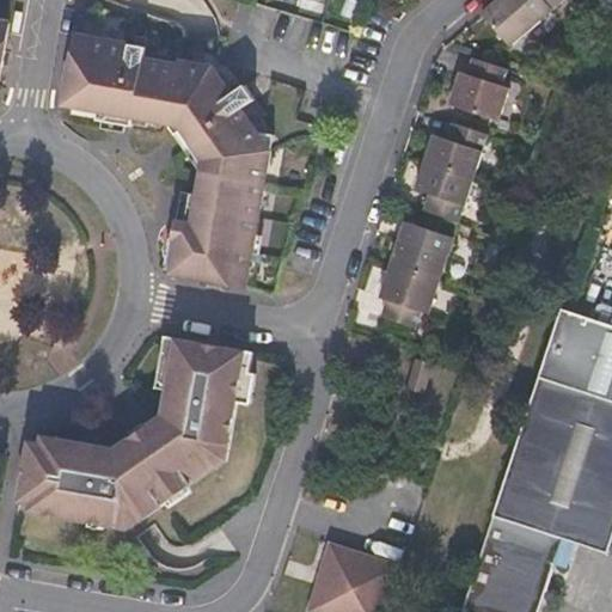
[(512,43),(562,0),(496,0),(497,0),(484,12),(512,43)]
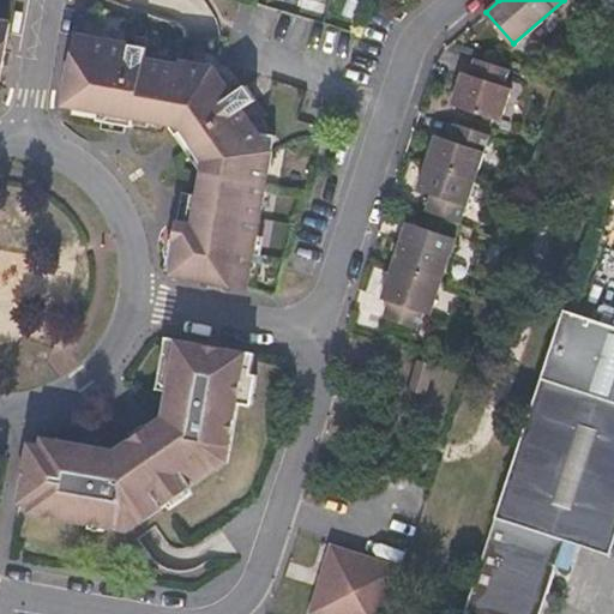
[(0,91),(0,92),(12,31),(13,23),(0,20),(0,91)]
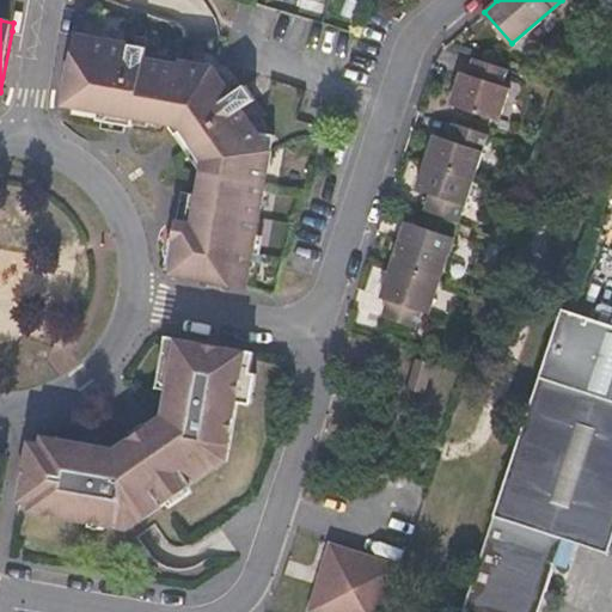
[(273,152),(254,122),(267,112),(245,85),(232,93),(214,68),(209,65),(182,60),(179,65),(146,57),(148,47),(78,35),(65,103),(81,106),(101,110),(99,118),(134,124),(136,116),(172,124),(178,132),(184,127),(207,161),(201,193),(184,190),(182,202),(187,203),(184,216),(182,220),(178,219),(175,236),(179,238),(176,270),(237,282),(249,283),(267,182),(259,179),(264,160),(270,161),(273,152)]
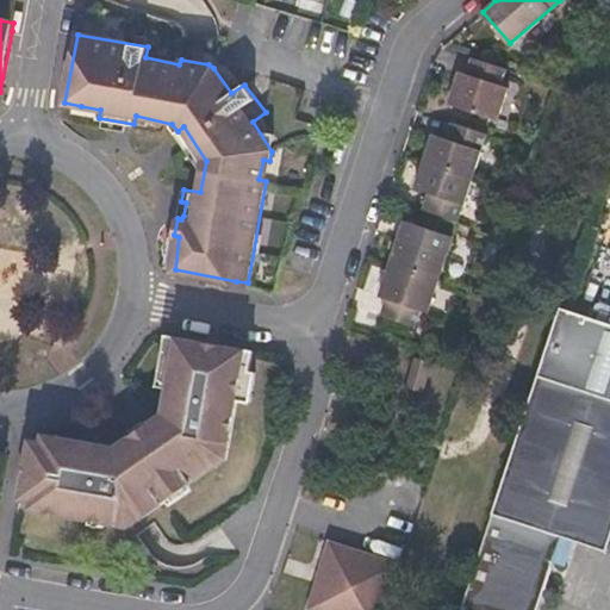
[(498,118),(509,85),(503,83),(509,67),(473,55),(468,72),(461,70),(452,101),(498,118)]
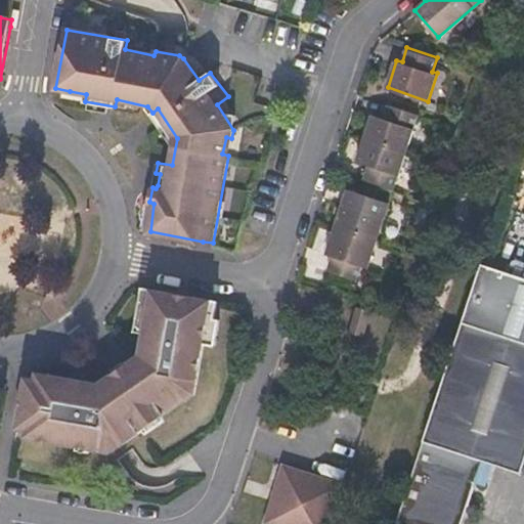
[(408,150),(420,114),(390,103),(386,116),(375,113),(366,137),(408,150)]
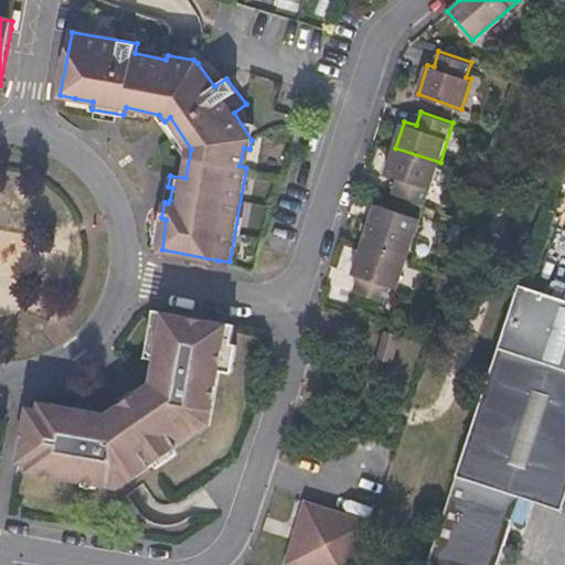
[(426,203),(440,162),(395,148),(387,172),(393,173),(388,190),(426,203)]
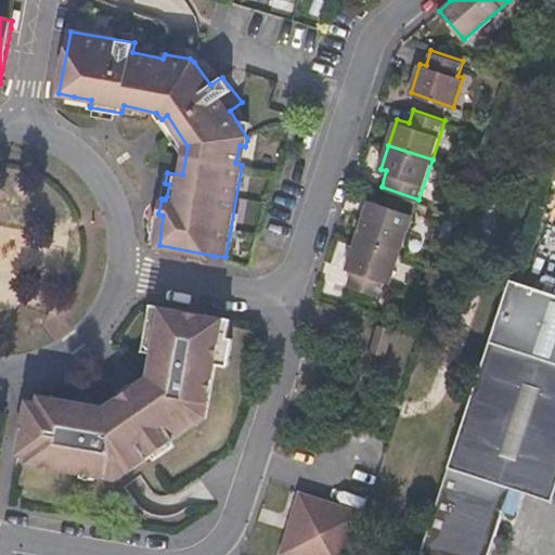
[(400,253),(413,214),(370,198),(357,237),(400,253)]
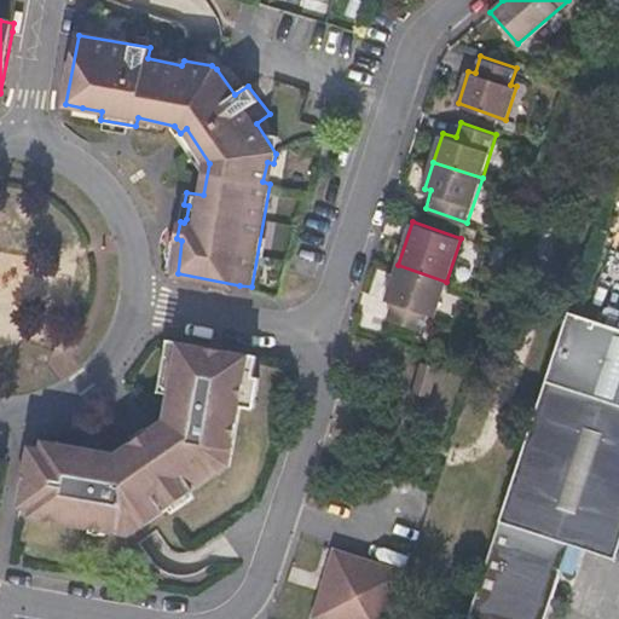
[(435,314),(446,282),(398,265),(387,300),(394,301),(389,318),(423,329),(428,314),(431,313),(435,314)]
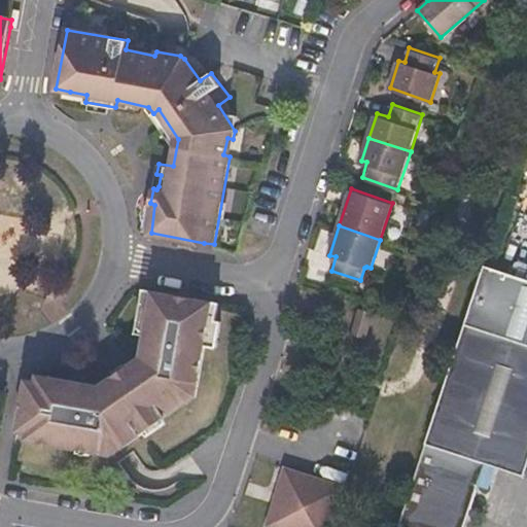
[(526,475),(526,278),(484,265),(396,526),(466,526),(487,463),(526,477),(526,475)]
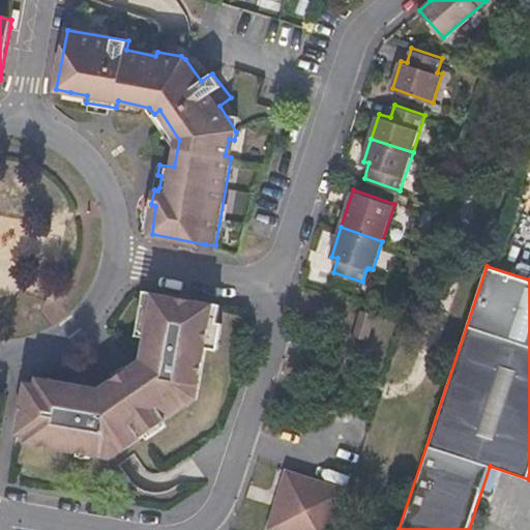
[(218,348),(222,321),(217,320),(222,303),(151,293),(145,335),(140,362),(102,387),(87,384),(63,381),(59,390),(41,388),(40,386),(27,383),(25,389),(18,435),(38,438),(39,444),(79,452),(84,449),(98,454),(114,458),(198,398),(207,346),(218,348)]
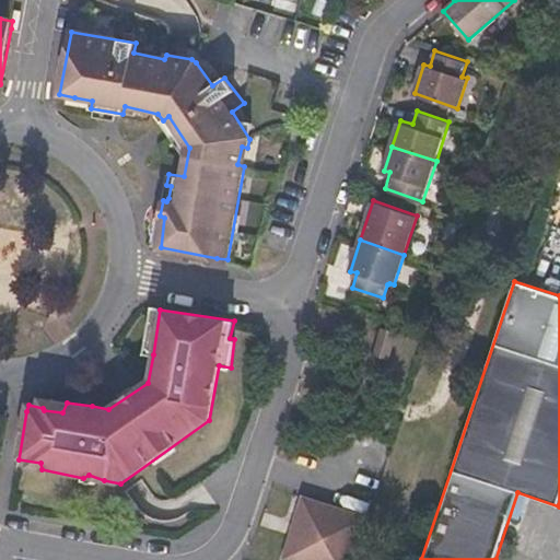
[(387,357),(395,330),(381,327),(374,350),(376,354),(387,357)]
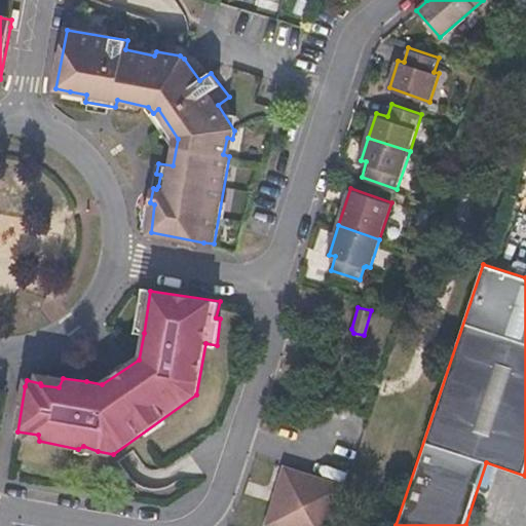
[(332,525),(344,489),(284,470),(265,525),(332,525)]
